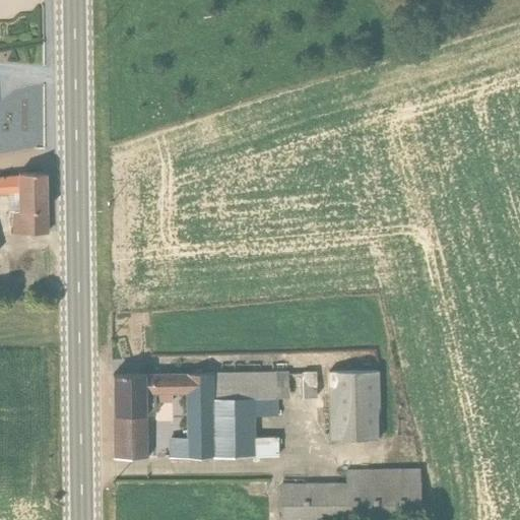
[(11,235),(46,235),(45,174),(13,175),(0,177),(0,194),(7,194),(7,212),(11,213),(11,235)]
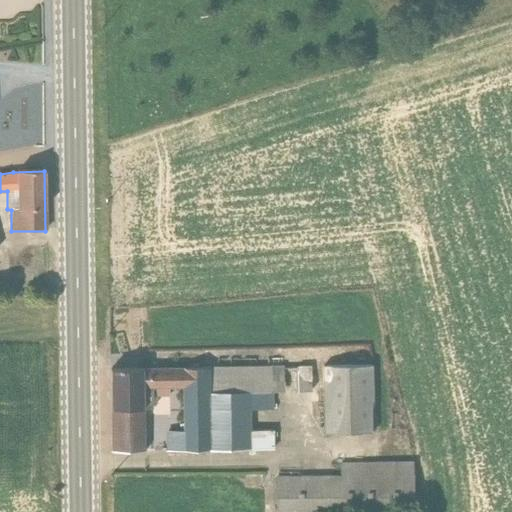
[(282,366),(110,370),(111,451),(144,451),(143,409),(151,409),(151,397),(168,397),(168,388),(182,388),(182,431),(165,431),(165,451),(273,449),(273,431),(250,431),(250,411),(272,411),(272,393),(283,393),(282,366)]
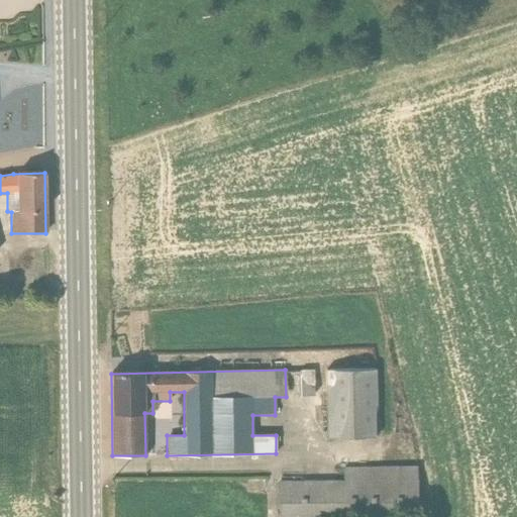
[(313,370),(299,371),(299,396),(314,396),(313,370)]
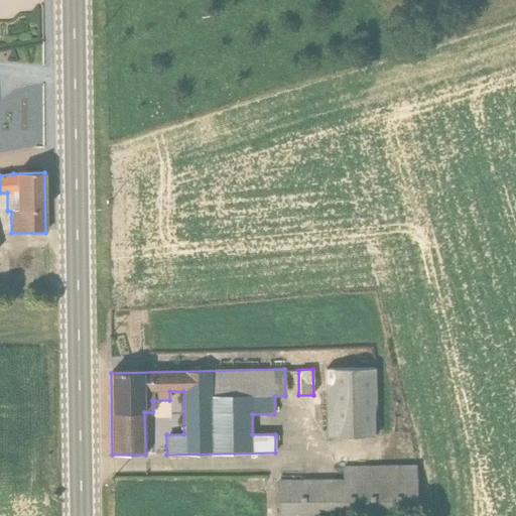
[(375,370),(326,369),(326,437),(375,437),(375,370)]
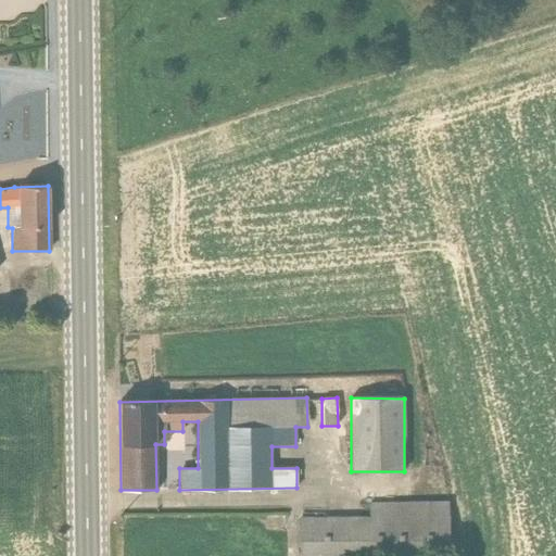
[(313,518),(299,518),(298,555),(451,555),(450,502),(369,503),(369,517),(324,517),(324,514),(313,514),(313,518)]
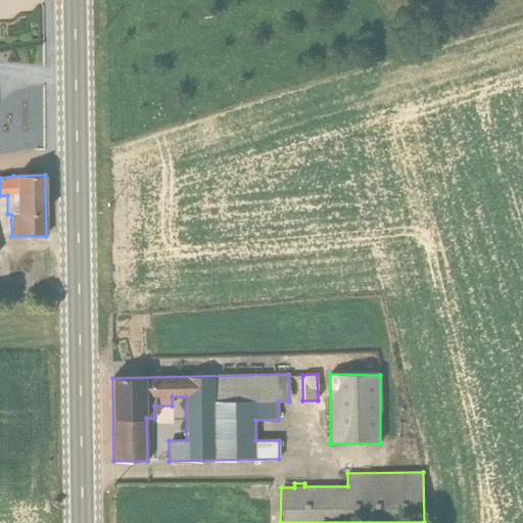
All buildings are outlined.
